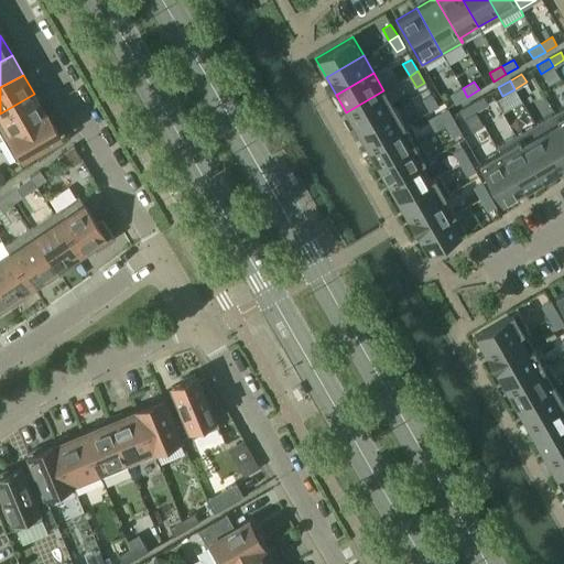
[(455,104),(467,97),(463,88),(451,95),(455,104)]
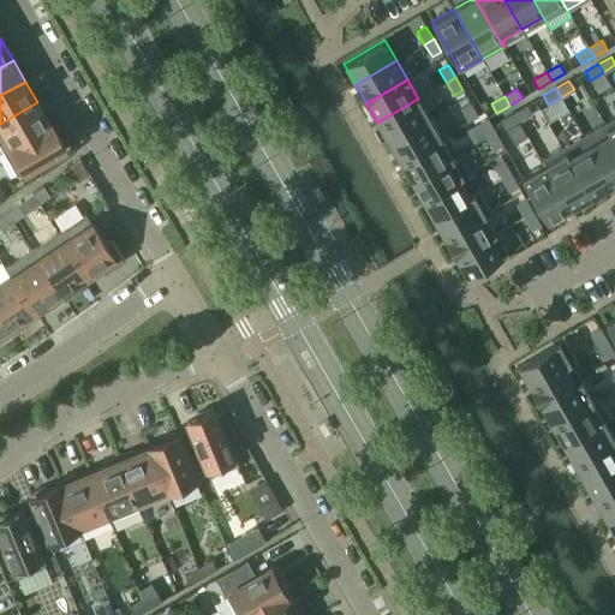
[(418,99),(377,123),(389,141),(429,118),(418,99)]
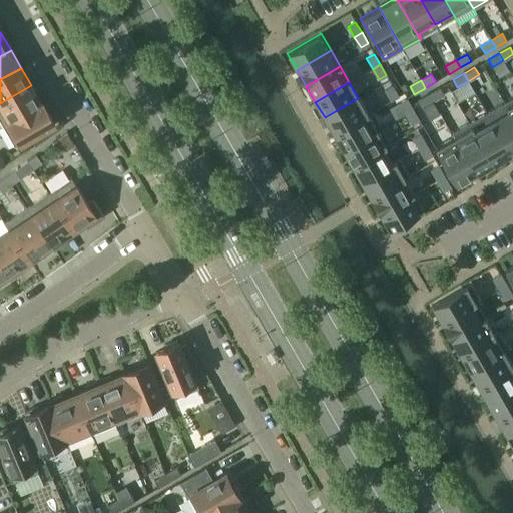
[(31,85),(0,103),(0,121),(2,125),(42,102),(41,102),(31,85)]
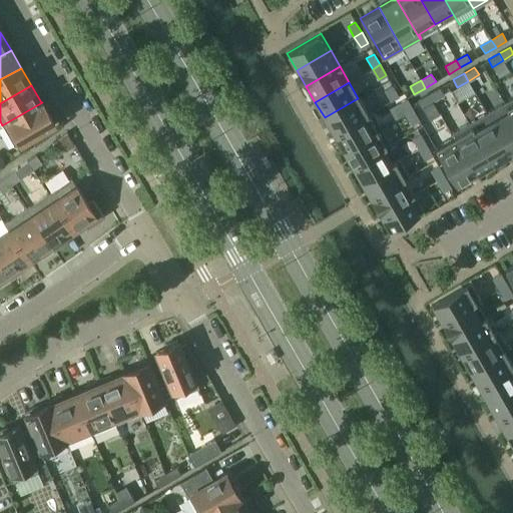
[(398,96),(392,85),(385,90),(391,101),(398,96)]
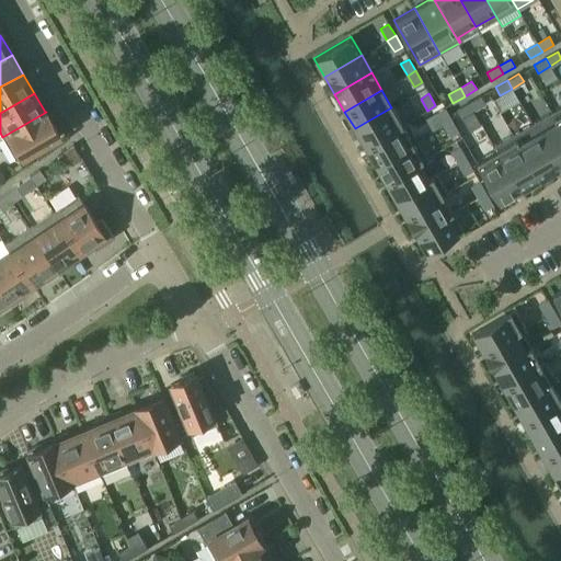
[(484,104),(480,95),(468,103),(472,111),(484,104)]
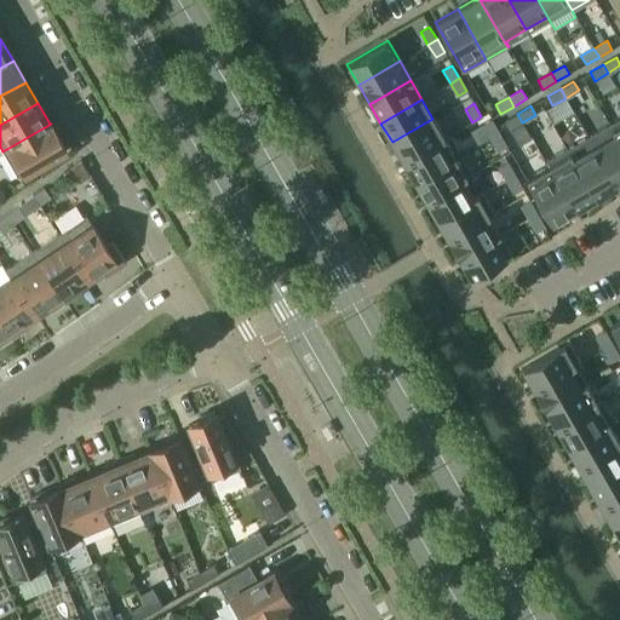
[(522,122),(517,114),(504,121),(510,130),(522,122)]
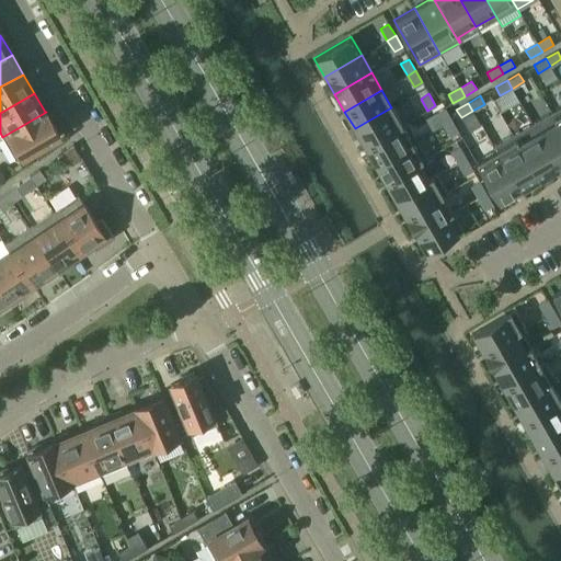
[(560,105),(551,112),(560,129),(560,105)]
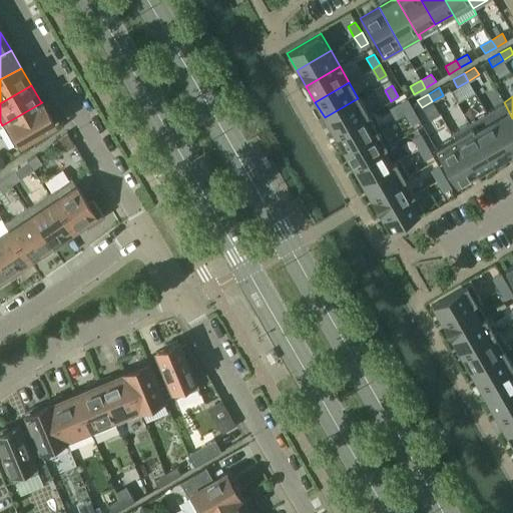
[(358,98),(325,117),(334,133),(372,111),(371,111),(367,113),(358,98)]
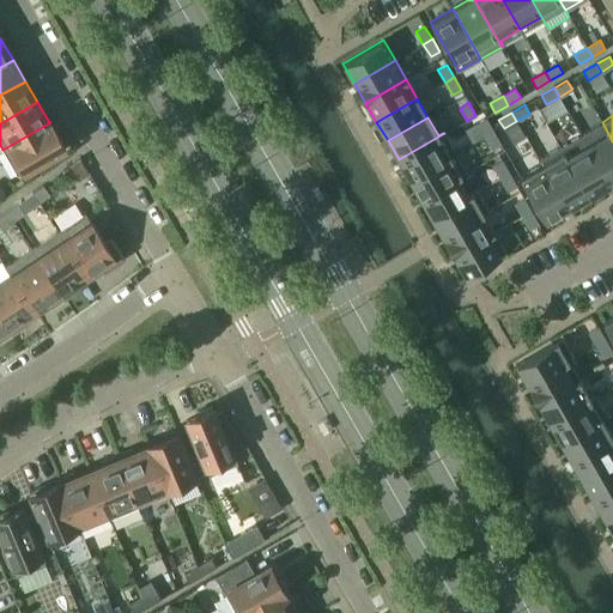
[(493,131),(485,119),(477,123),(484,137),(493,131)]
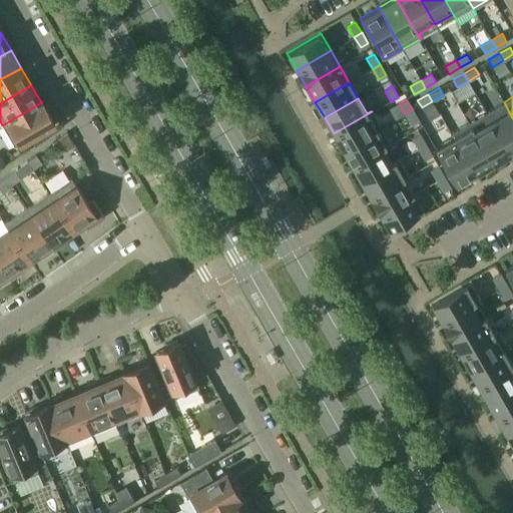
[(42,102),(2,125),(14,146),(54,123),(42,102)]
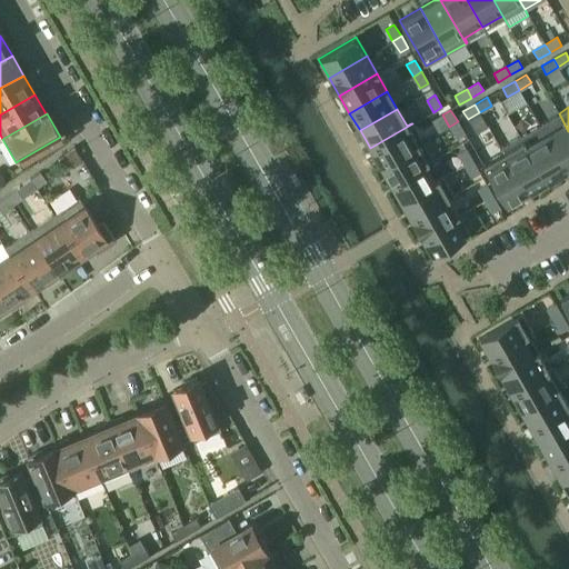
[(568,131),(559,113),(539,125),(566,170),(568,168),(568,131)]
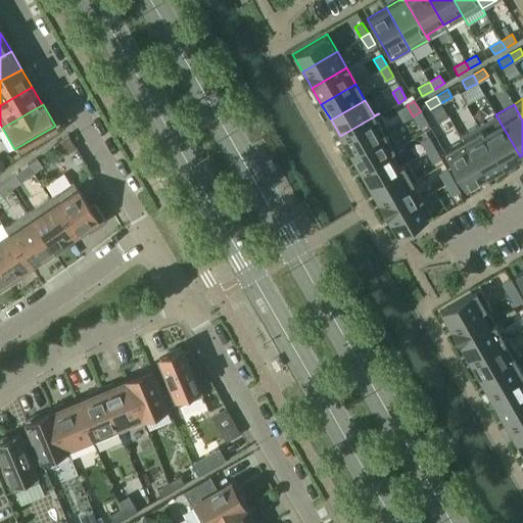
[(427,123),(421,111),(413,116),(419,127),(427,123)]
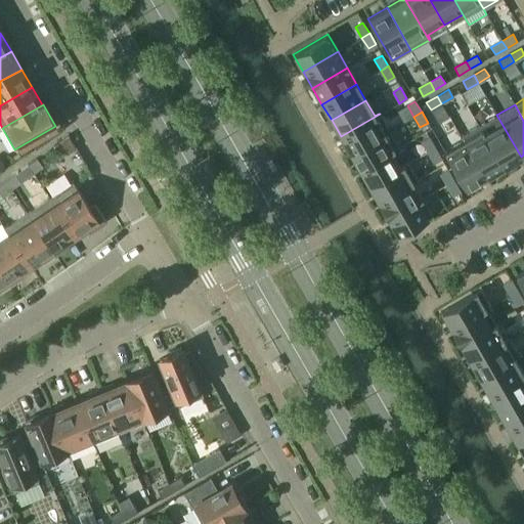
[(380,114),(341,136),(350,153),(389,130),(380,114)]
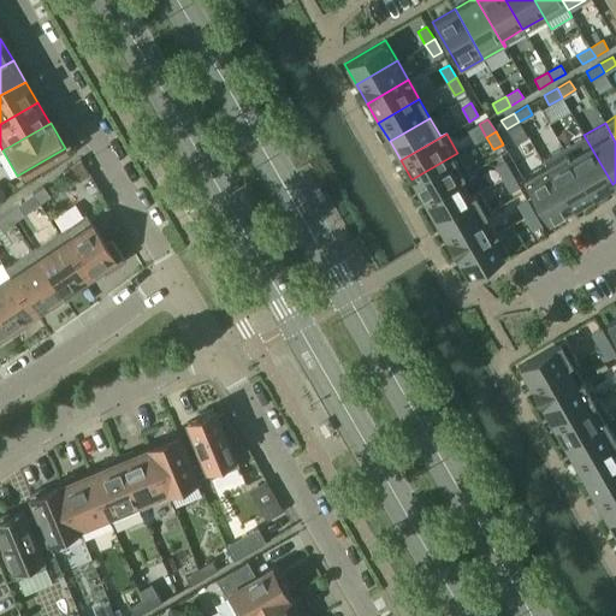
[(584,135),(562,147),(591,197),(612,184),(584,135)]
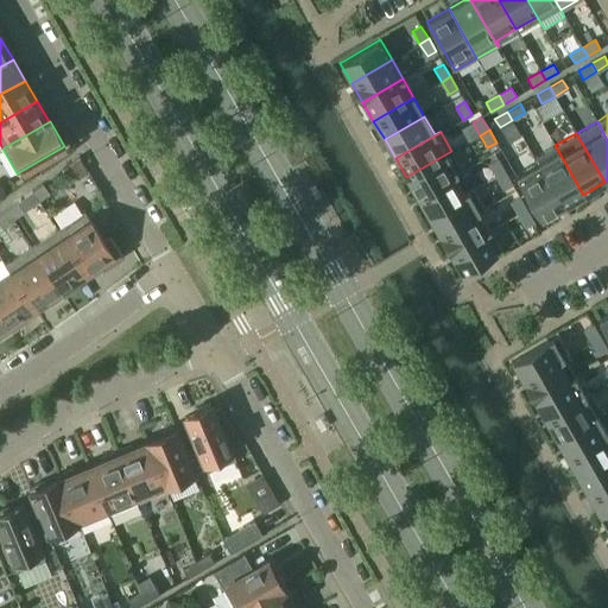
[(555,145),(534,158),(562,207),(583,195),(555,145)]
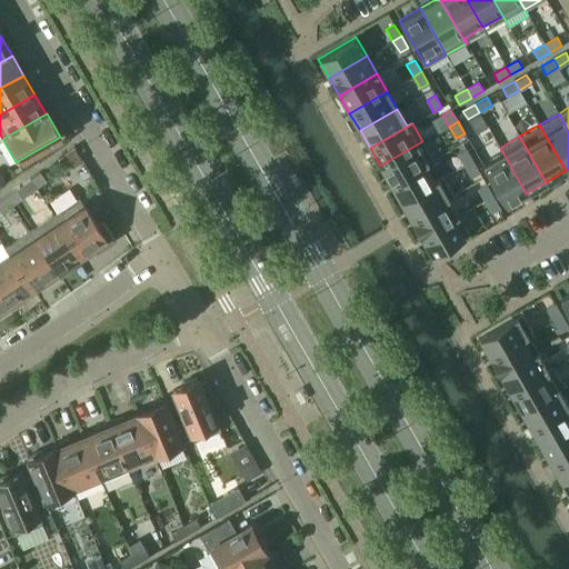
[(422,141),(380,166),(390,183),(432,159),(422,141)]
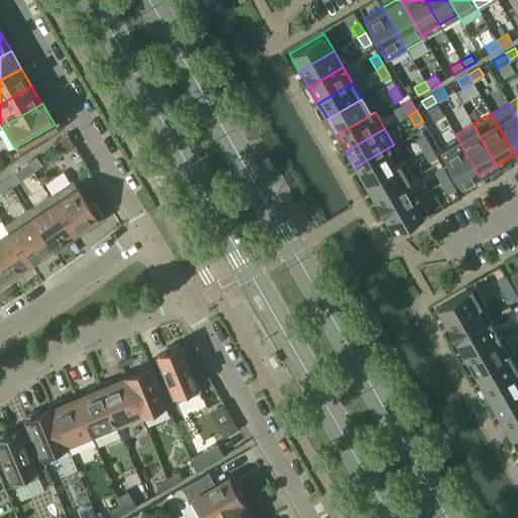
[(416,140),(423,150),(430,146),(424,135),(416,140)]
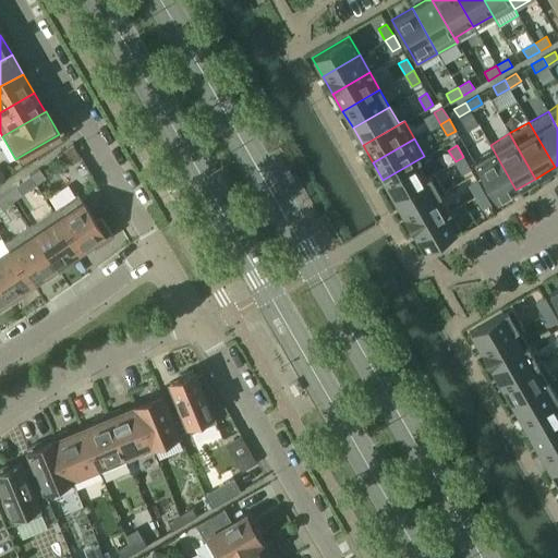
[(481,156),(473,160),(496,201),(516,190),(490,145),(489,145),(492,149),(481,156)]
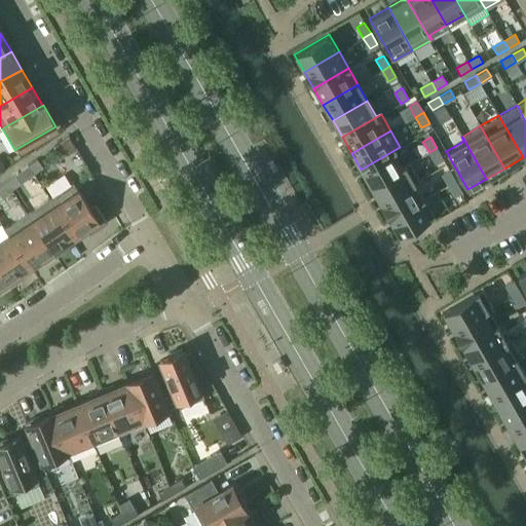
[(400,147),(361,170),(370,186),(409,163),(401,167),(391,153),(401,148),(400,147)]
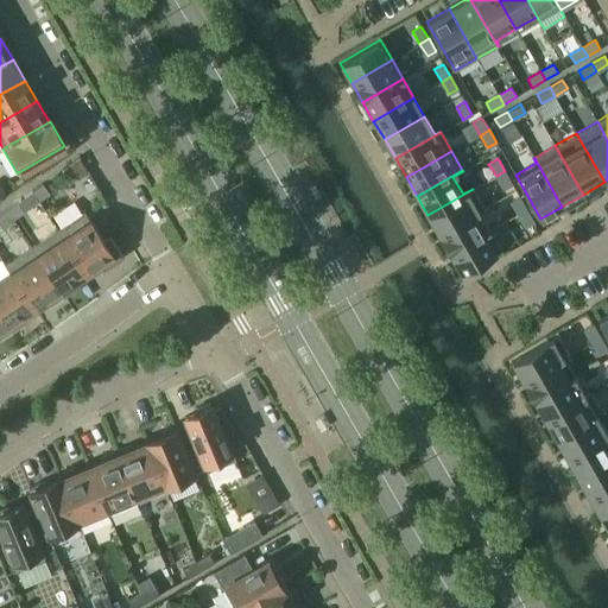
[(512,184),(505,171),(496,176),(504,189),(512,184)]
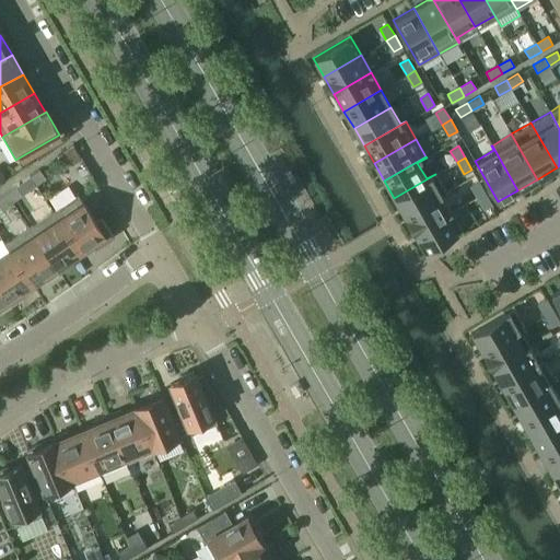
[(39,168),(28,176),(35,185),(46,177),(39,168)]
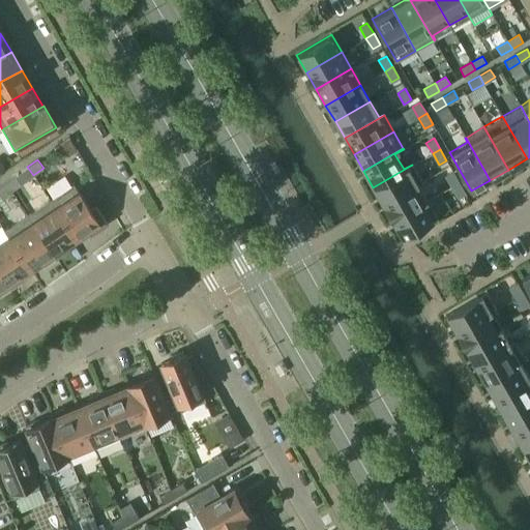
[(412,165),(373,187),(379,198),(382,204),(422,181),(412,165)]
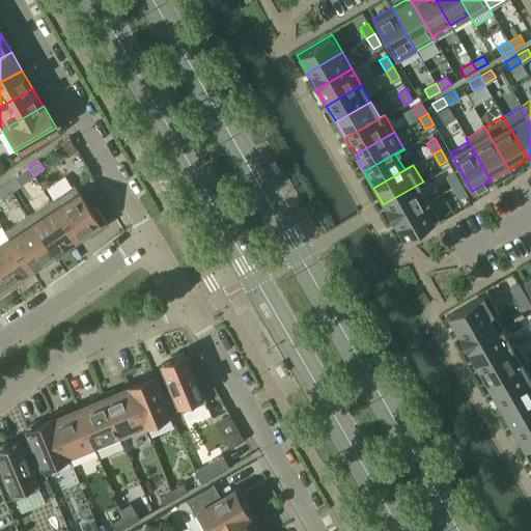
[(459,183),(453,171),(446,175),(452,187),(459,183)]
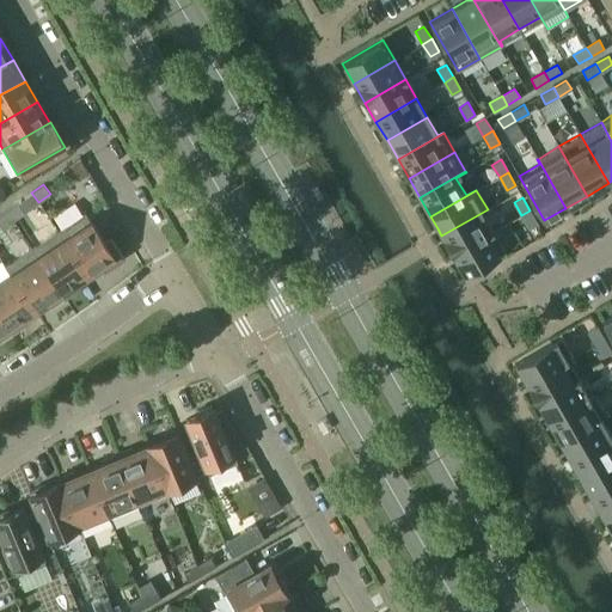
[(4,213),(11,222),(25,213),(18,203),(4,213)]
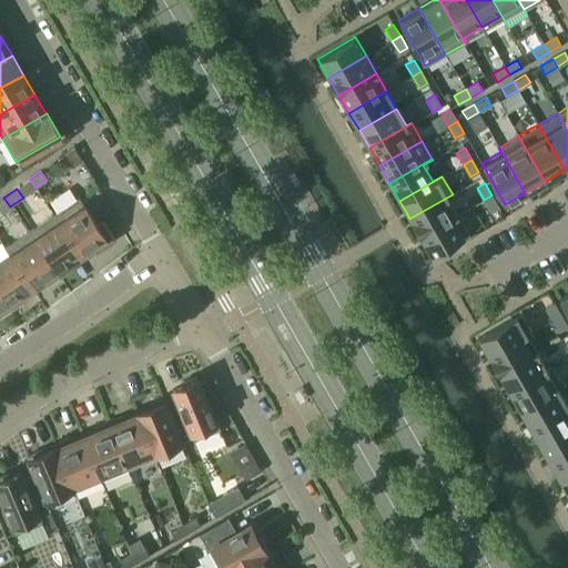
[(453,194),(409,219),(421,236),(458,215),(448,198),(453,195),(453,194)]
